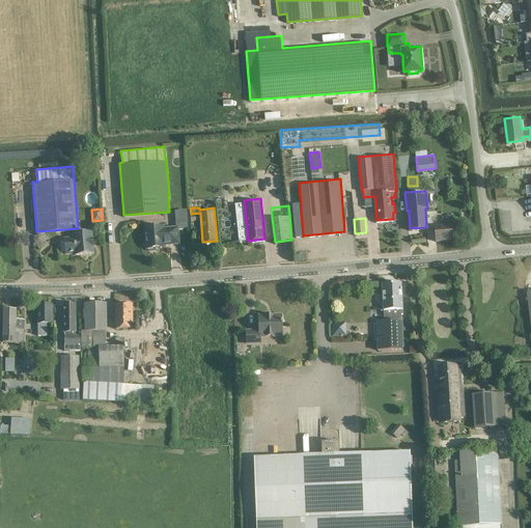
[(436,240),(453,238),(452,222),(434,224),(436,240)]
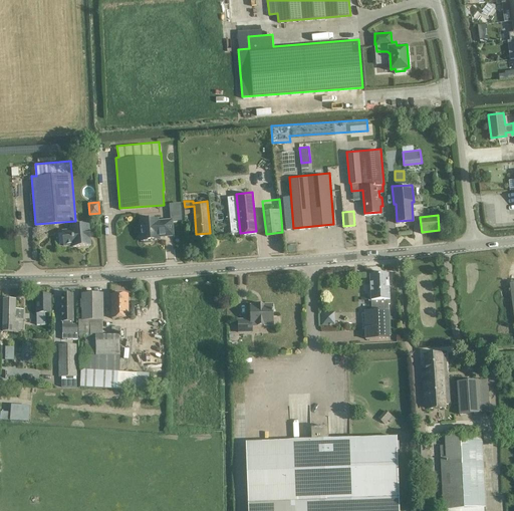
[(158,217),(141,218),(142,239),(160,237),(159,235),(174,233),(172,218),(158,219),(158,217)]
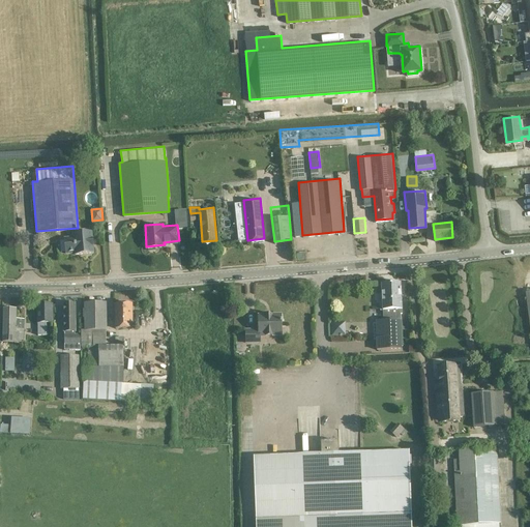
[(74,235),(64,236),(66,251),(75,250),(76,253),(93,251),(91,230),(74,231),(74,235)]
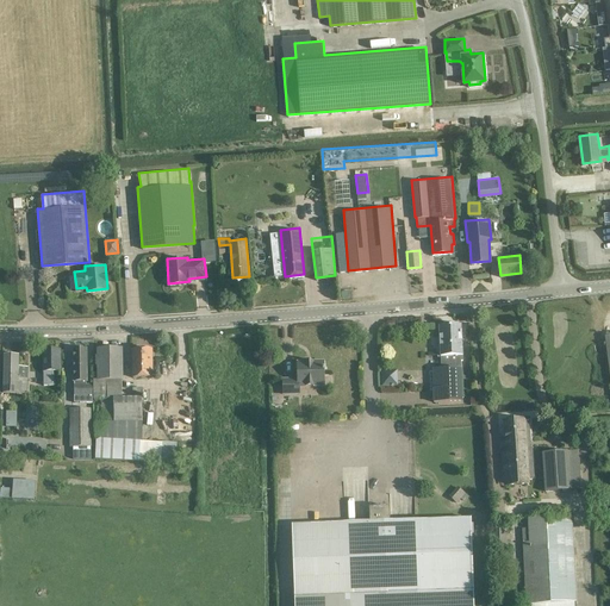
[(464,399),(462,366),(461,366),(460,357),(464,357),(461,323),(439,324),(440,337),(437,337),(437,354),(441,354),(441,366),(431,366),(433,400),(464,399)]
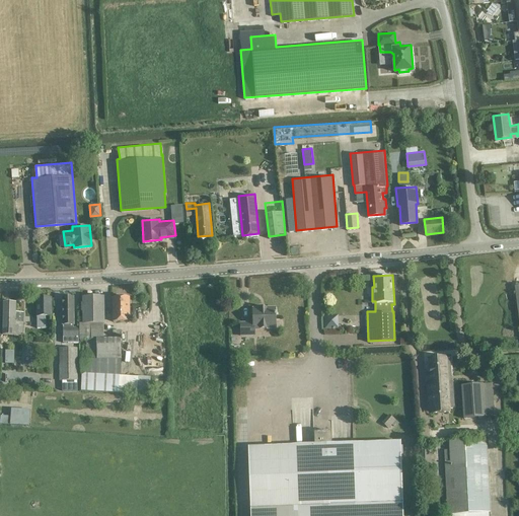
[(82,309),(82,321),(79,321),(79,338),(85,338),(85,351),(79,351),(79,358),(81,358),(80,388),(150,391),(151,375),(121,374),(121,336),(104,336),(104,321),(104,294),(82,295),(82,301),(81,301),(81,310),(82,309)]
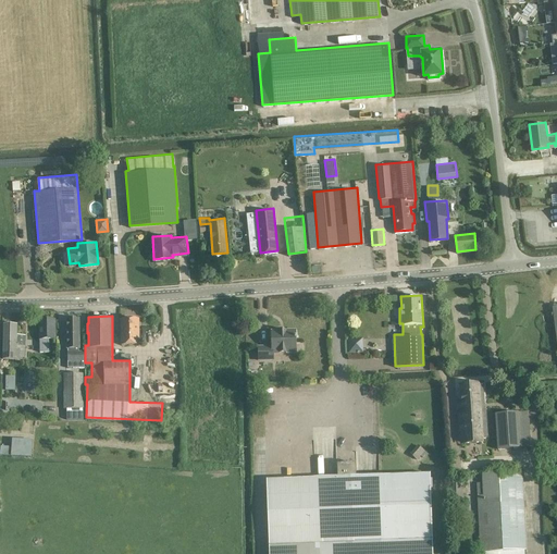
[(138,316),(121,317),(121,343),(138,342),(138,316)]
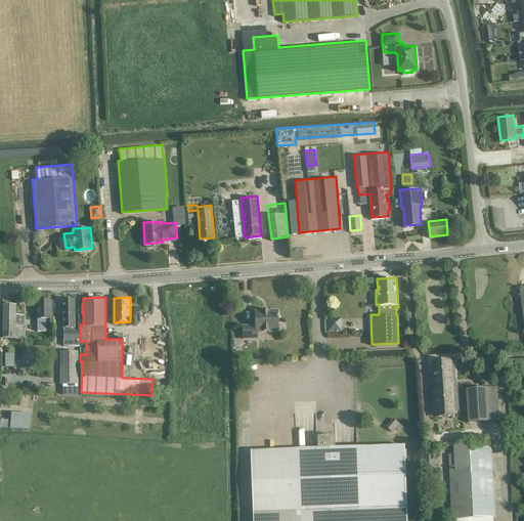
[(37,298),(37,316),(37,329),(46,329),(46,316),(52,316),(52,298),(37,298)]
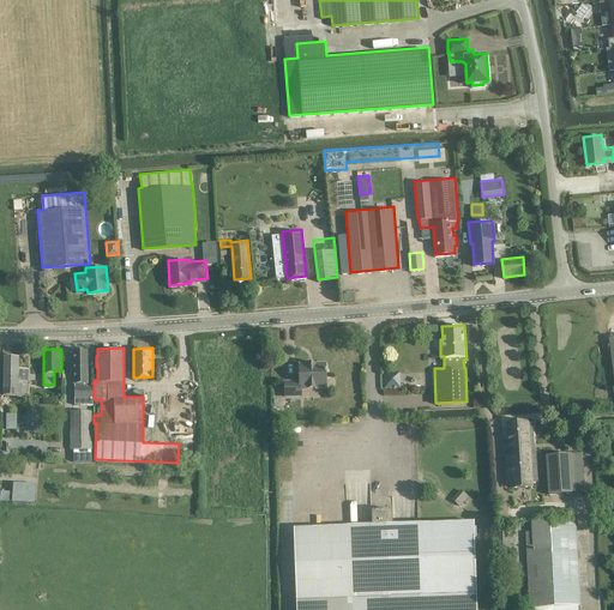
[(74,381),(76,403),(92,403),(92,385),(86,385),(86,381),(88,381),(86,349),(74,350),(74,381)]
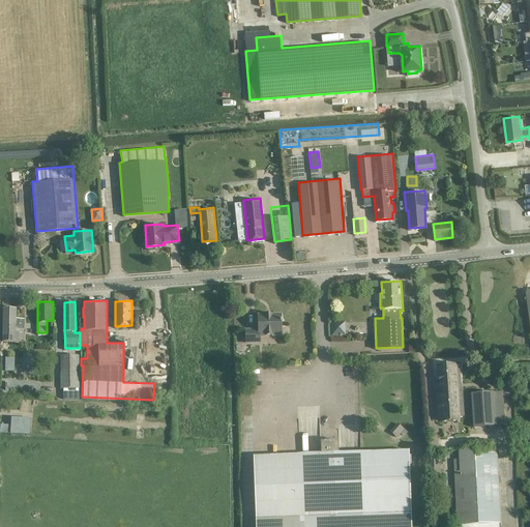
[(3,306),(2,340),(24,340),(24,327),(16,327),(17,306),(3,306)]
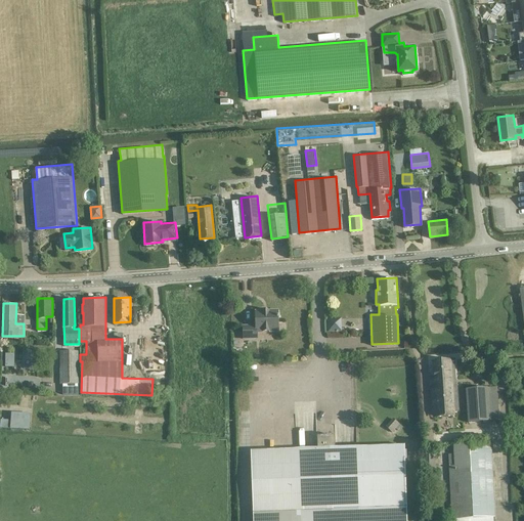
[(257,338),(257,330),(278,330),(277,308),(256,309),(256,323),(242,323),(243,338),(257,338)]
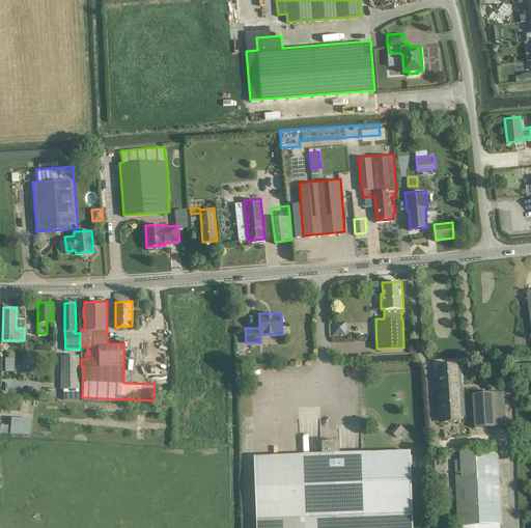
[(76,387),(80,387),(80,354),(61,354),(60,387),(65,388),(64,398),(76,398),(76,387)]
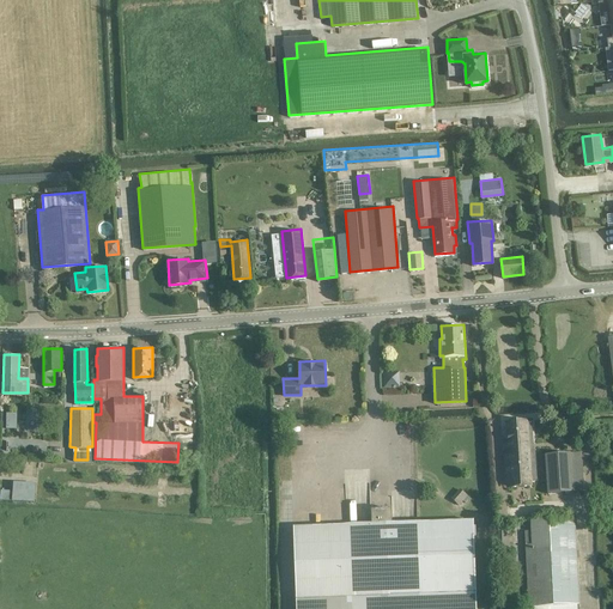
[(16,426),(16,410),(5,410),(5,425),(16,426)]
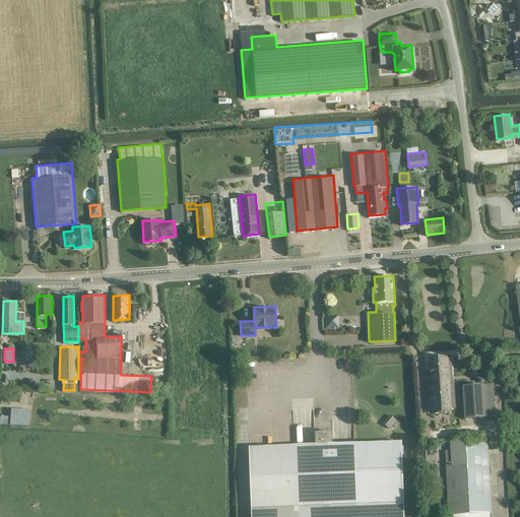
[(452,380),(451,365),(451,356),(447,356),(430,357),(433,412),(451,411),(451,405),(455,405),(453,380),(452,380)]
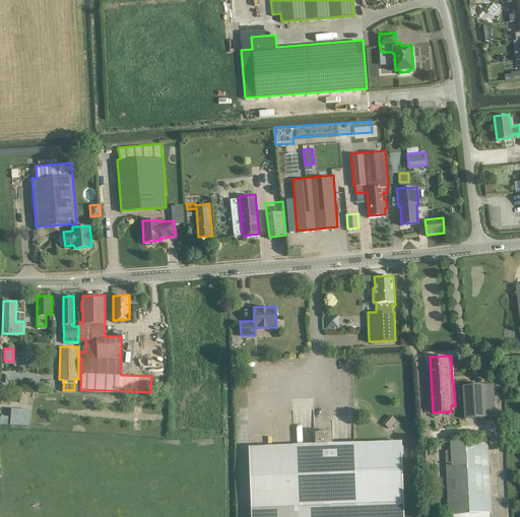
[(483,383),(462,384),(464,416),(485,415),(483,383)]
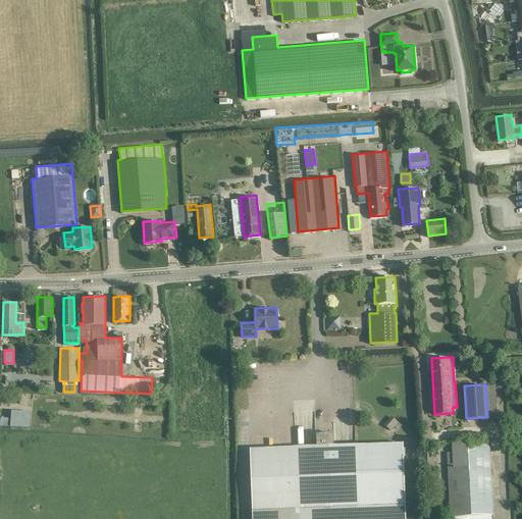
[(10,425),(29,426),(30,410),(11,409),(10,425)]
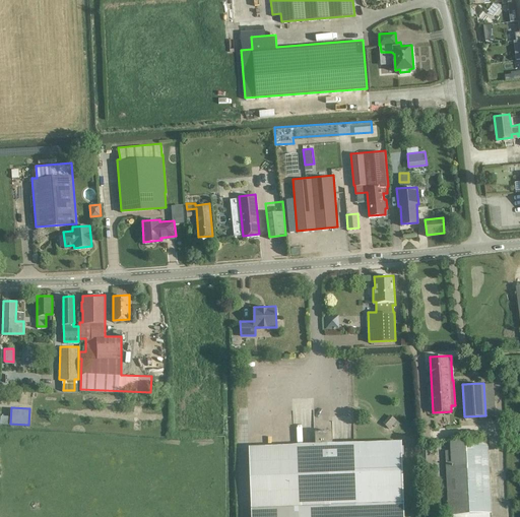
[(390,413),(382,422),(389,427),(393,423),(395,425),(398,421),(390,413)]
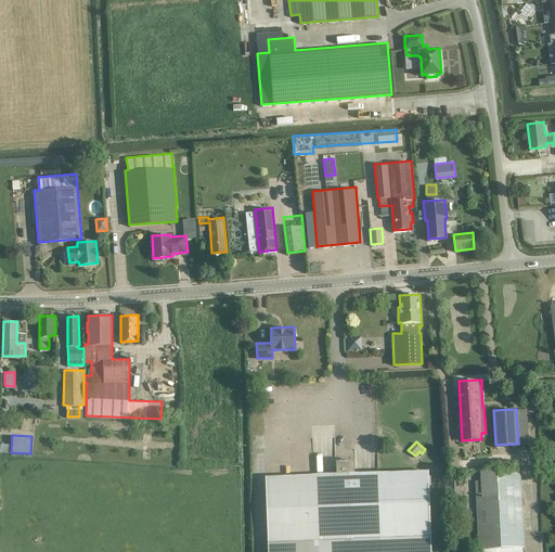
[(356,485),(355,460),(336,460),(336,474),(266,476),(268,551),(430,551),(428,470),(377,472),(378,484),(356,485)]
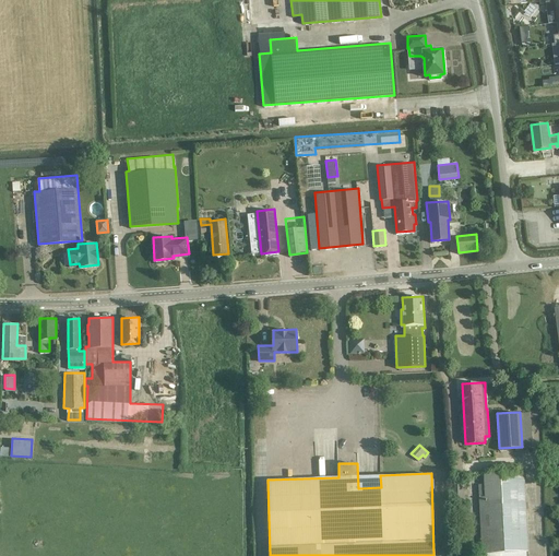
[(527,555),(528,549),(524,471),(484,473),(484,495),(478,495),(482,552),(480,555),(527,555)]
